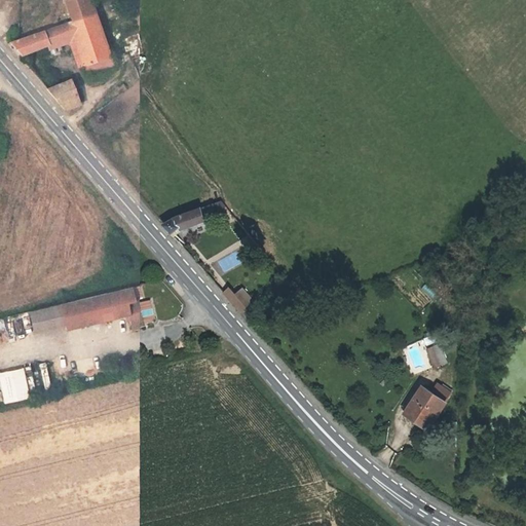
[(65,0),(73,21),(95,13),(88,0),(65,0)]
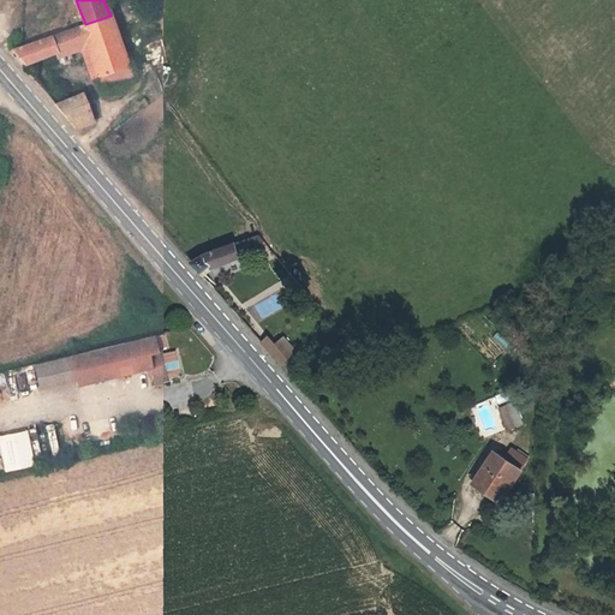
[(132,79),(111,16),(85,24),(13,49),(7,51),(19,64),(55,53),(58,59),(88,49),(103,88),(132,79)]
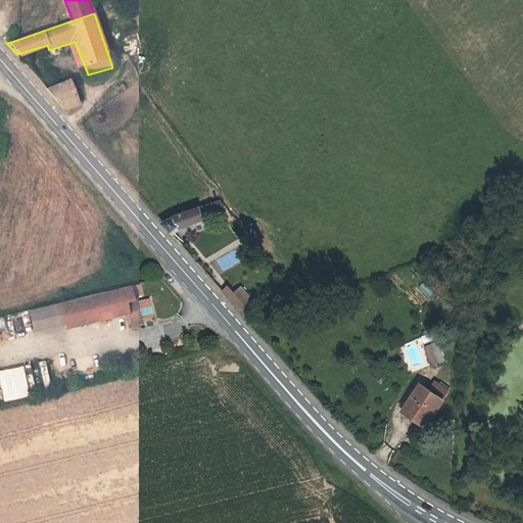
[(47,87),(65,107),(81,102),(72,80),(47,87)]
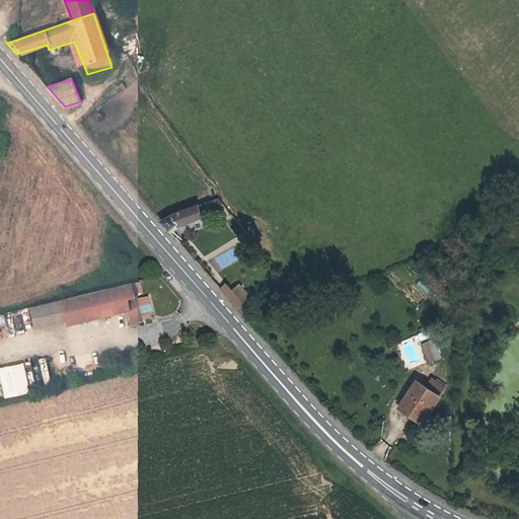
[(219,208),(225,205),(219,199),(215,201),(219,208)]
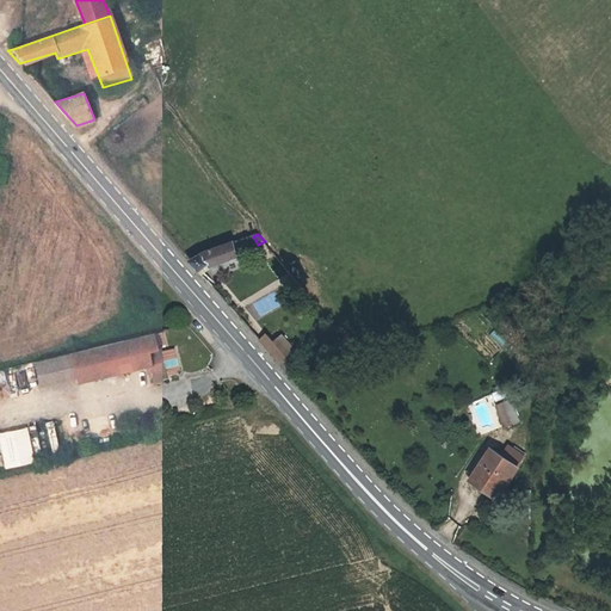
[(255,247),(251,236),(197,258),(191,260),(202,272),(213,263),(217,265),(247,253),(246,251),(255,247)]
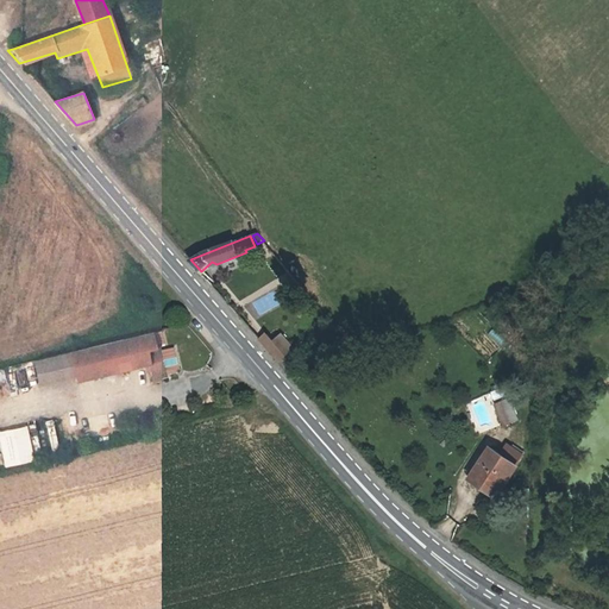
[(297,293),(303,288),(296,280),(290,283),(297,293)]
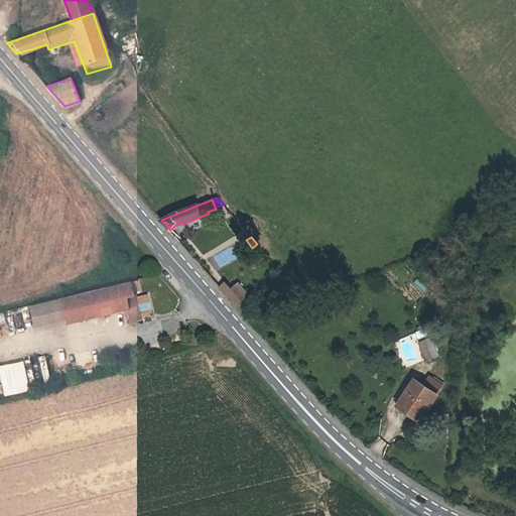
[(219,266),(232,261),(227,249),(214,255),(219,266)]
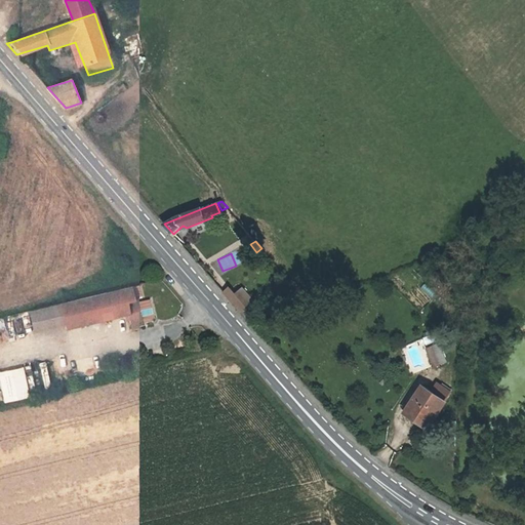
[(243,312),(263,304),(254,293),(246,297),(243,290),(235,295),(229,288),(224,291),(242,312),(243,312)]
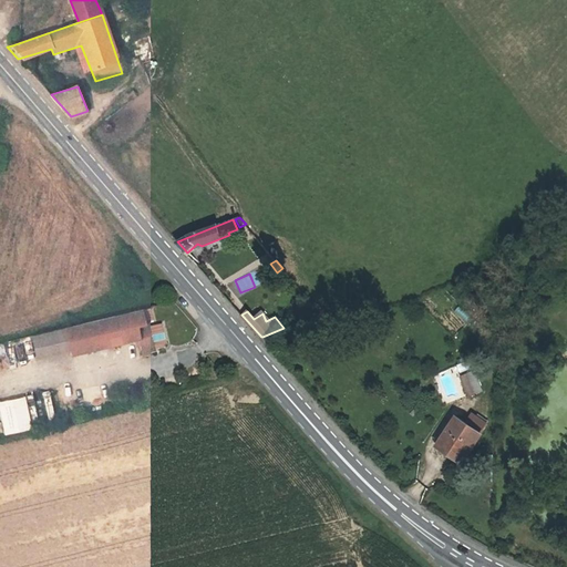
[(69,334),(75,357),(75,359),(142,344),(146,361),(161,357),(161,356),(169,352),(172,349),(166,330),(155,332),(154,329),(158,327),(155,312),(69,334)]
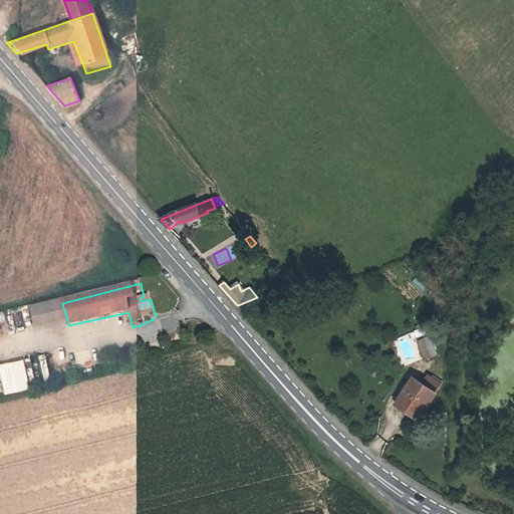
[(37,331),(68,323),(62,303),(32,311),(37,331)]
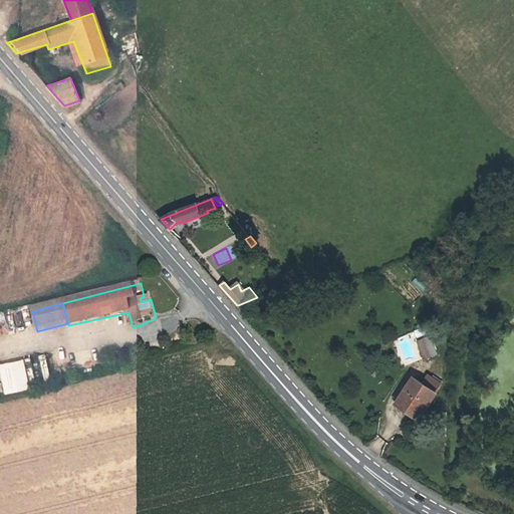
[(419,340),(426,358),(438,354),(430,335),(419,340)]
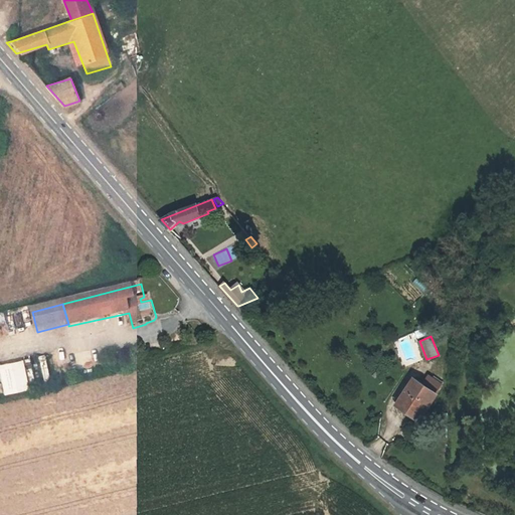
[(24,359),(0,363),(0,375),(4,394),(30,389),(24,359)]
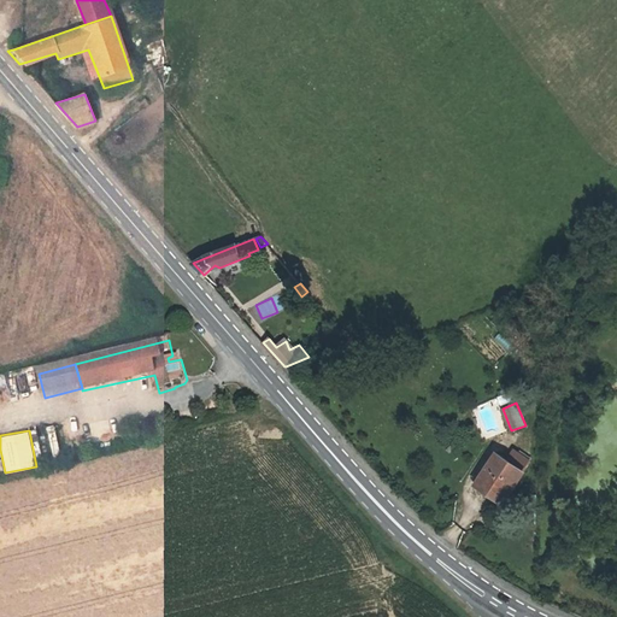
[(509,457),(527,469),(533,460),(515,448),(509,457)]
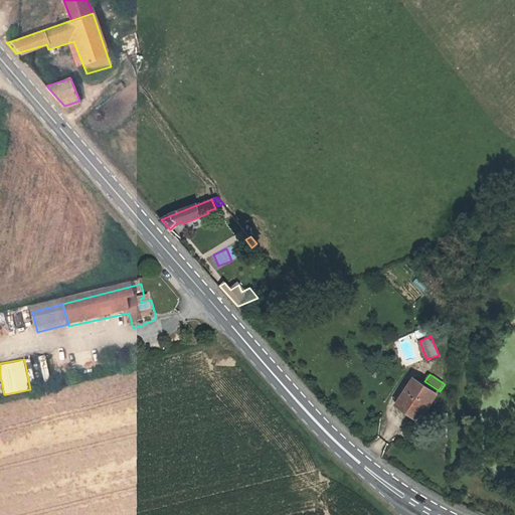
[(424,381),(417,376),(399,403),(422,419),(440,391),(424,381)]
